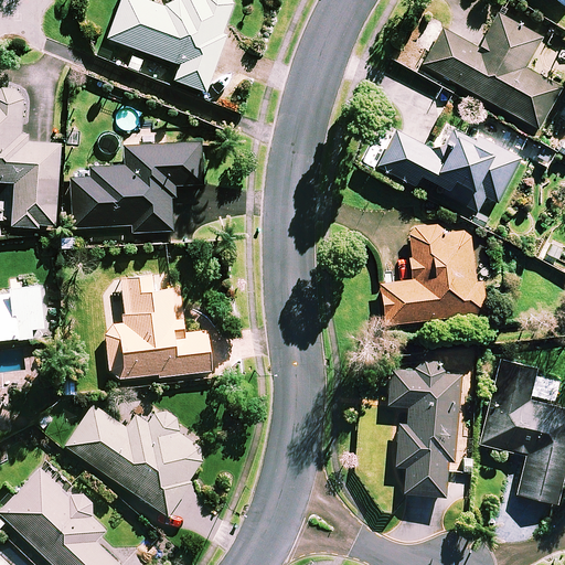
[(233,1),(232,0),(177,0),(166,8),(145,0),(121,0),(108,38),(180,64),(177,72),(173,80),(205,92),(226,35),(222,34),(233,1)]
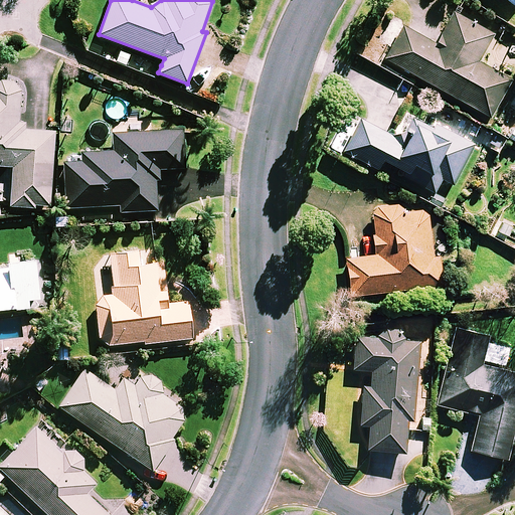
[(493,34),(453,12),(436,43),(403,25),(385,58),(489,117),(510,79),(478,61),(493,34)]
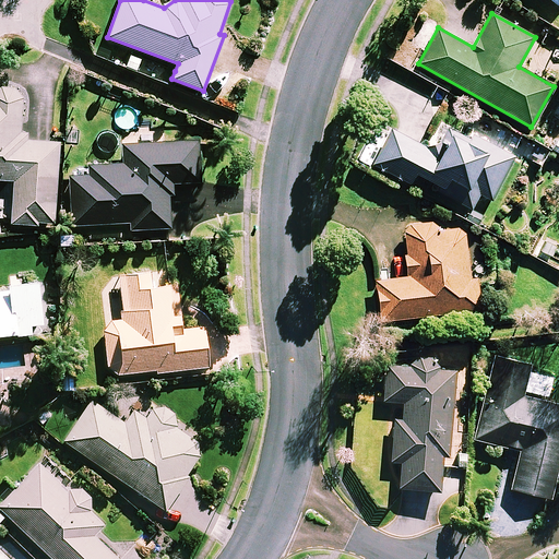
[(0,178),(14,179),(13,188),(2,188),(1,218),(12,219),(12,223),(55,225),(59,142),(21,140),(23,99),(22,96),(21,94),(19,92),(16,90),(14,87),(11,86),(9,85),(6,85),(2,86),(0,86),(0,178)]
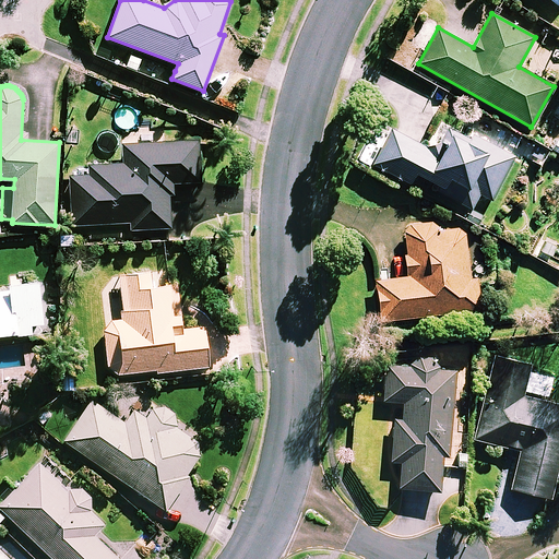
[(468,139),(450,129),(442,144),(427,146),(393,130),(376,165),(409,182),(415,173),(448,189),(444,195),(472,209),(479,193),(491,200),(514,155),(472,134),(468,139)]
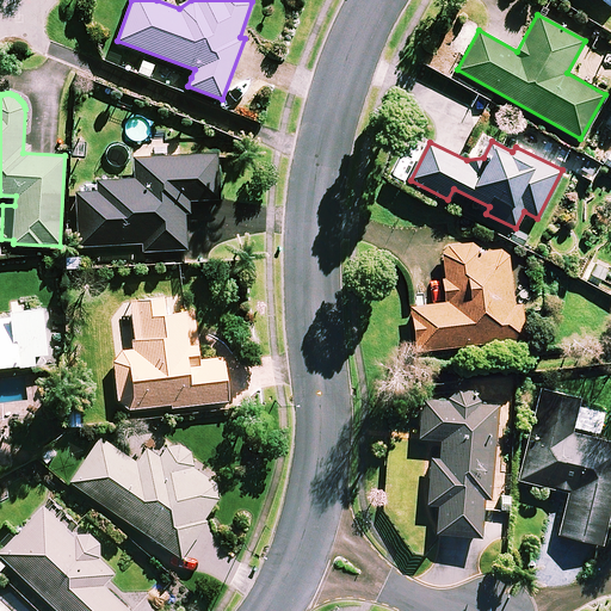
[(190,214),(190,199),(220,198),(217,153),(135,156),(136,179),(97,180),(98,190),(78,191),(80,245),(142,242),(142,251),(186,248),(185,214),(190,214)]
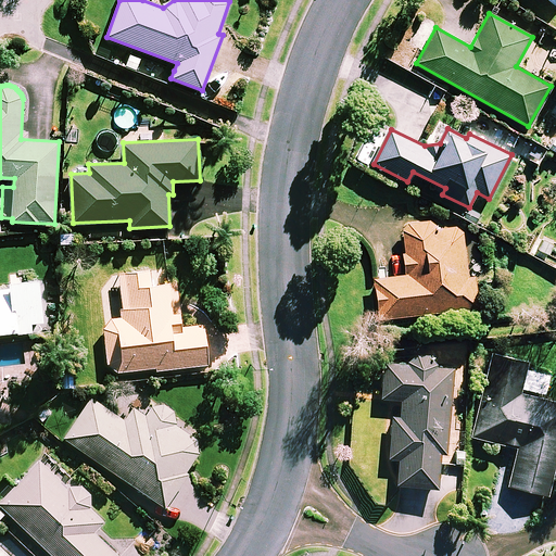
[(433,230),(431,219),(401,224),(407,274),(375,278),(379,318),(477,306),(474,277),(468,277),(462,227),(433,230)]
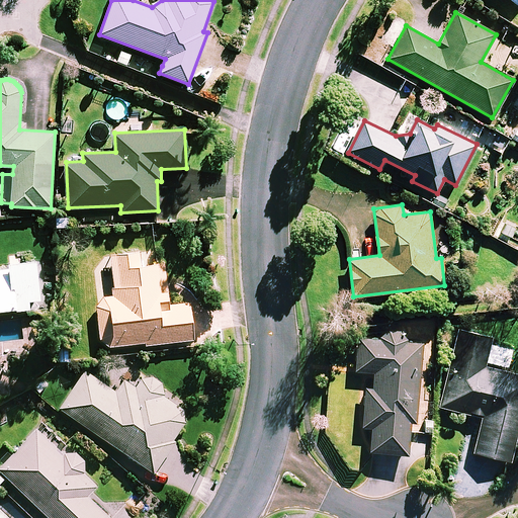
[(93,271),(98,339),(108,346),(192,340),(189,303),(168,305),(164,262),(153,263),(152,252),(108,255),(93,271)]
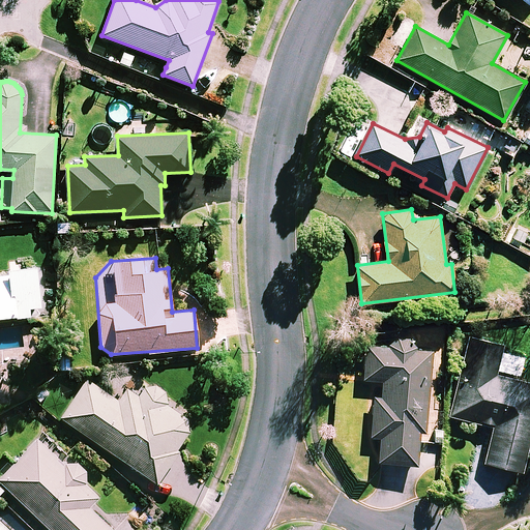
[(0,320),(30,317),(29,307),(40,306),(35,264),(8,267),(9,275),(0,275),(0,320)]
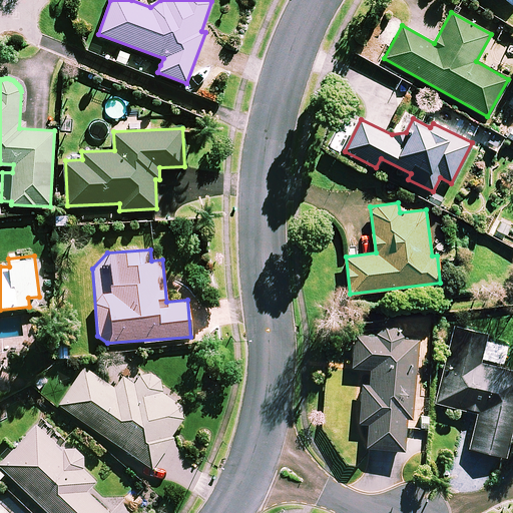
[(400,327),(383,326),(382,343),(353,341),(351,368),(369,369),(369,380),(362,379),(360,421),(368,422),(366,448),(404,450),(406,417),(412,417),(416,340),(399,338),(400,327)]
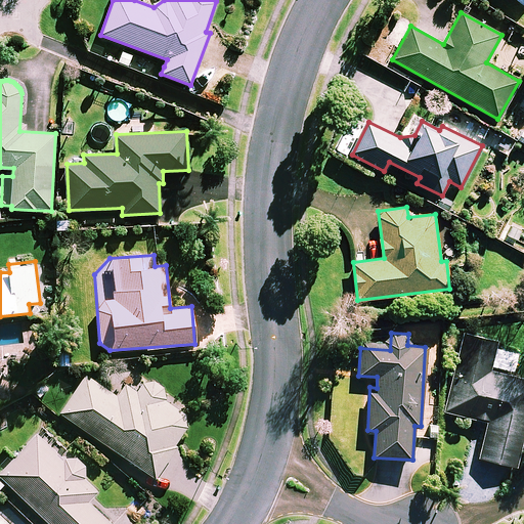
[(496,340),(464,333),(446,411),(488,421),(480,457),(516,466),(523,430),(523,378),(489,370),(496,340)]
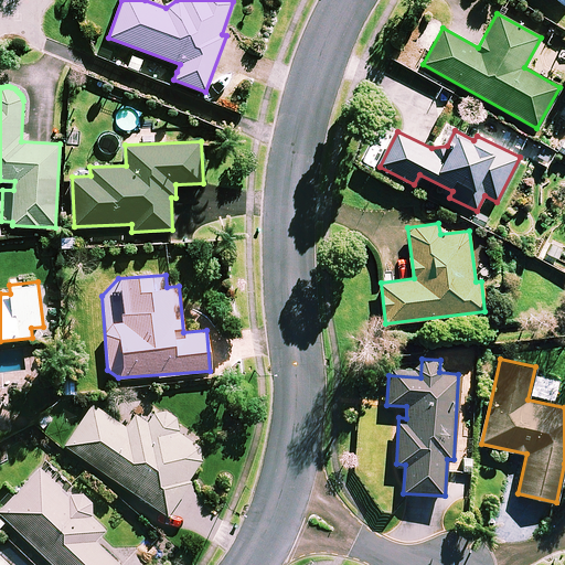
[(202,460),(200,447),(176,430),(179,424),(177,417),(166,408),(158,411),(153,416),(140,407),(126,427),(93,404),(65,445),(167,515),(190,482),(190,477),(202,460)]
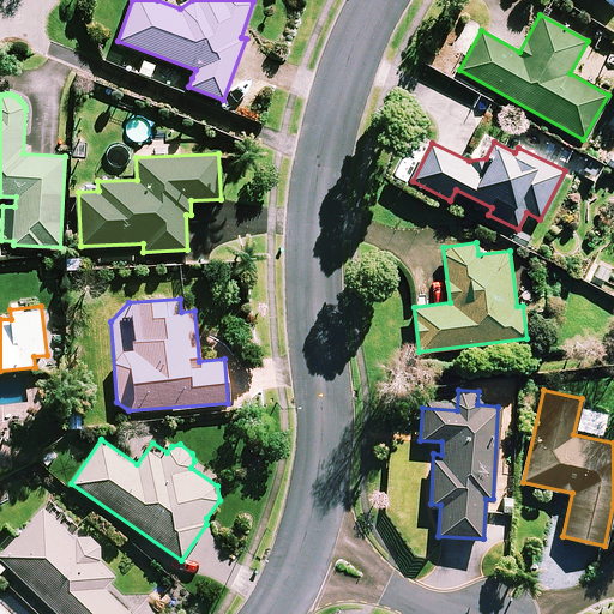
[(79,540),(46,507),(0,554),(0,557),(59,613),(131,613),(103,588),(114,576),(96,559),(104,551),(85,533),(79,540)]
